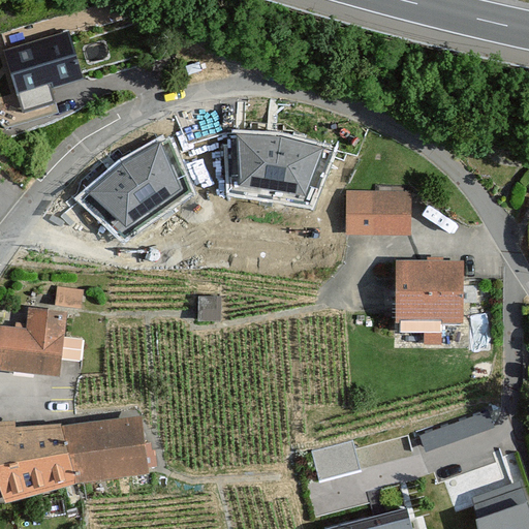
[(67,33),(9,51),(22,93),(80,76),(67,33)]
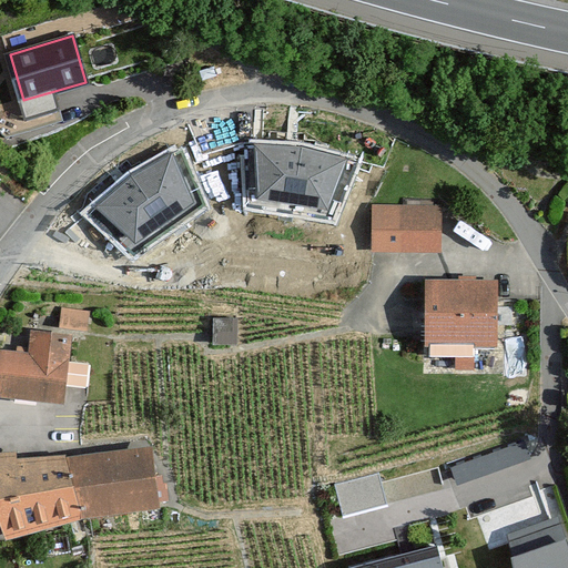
[(302,146),(254,144),(257,198),(328,211),(348,160),(302,146)]
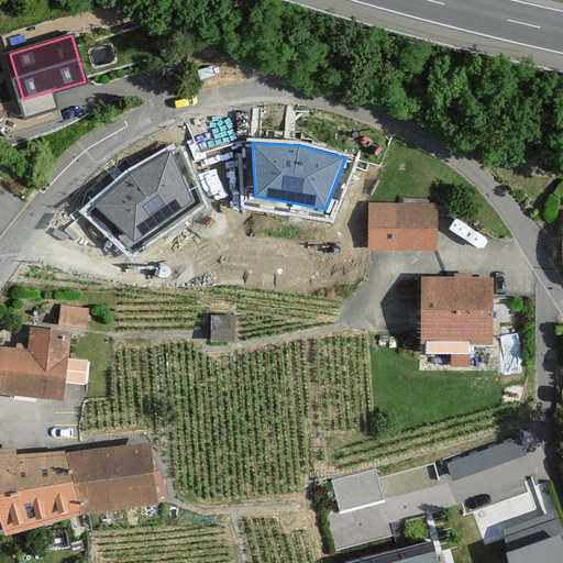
[(130,172),(94,205),(133,241),(195,201),(170,151),(130,172)]
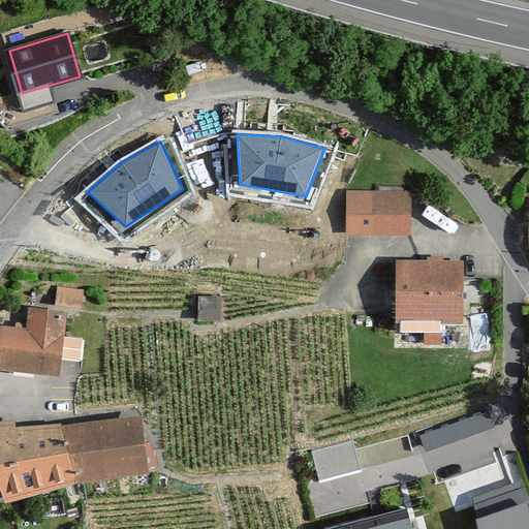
[(345,193),(346,231),(404,230),(404,193),(345,193)]
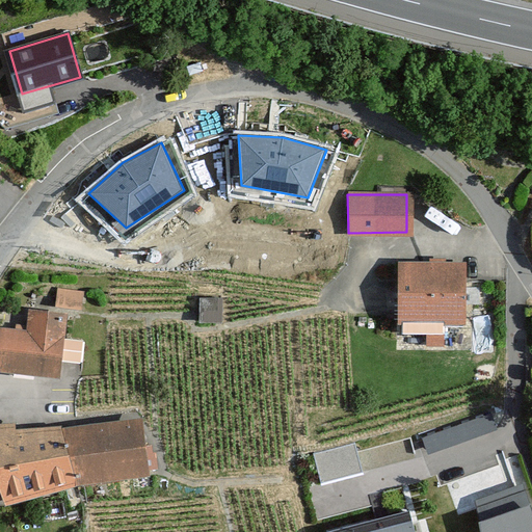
[(462,265),(397,265),(397,317),(400,317),(400,328),(427,329),(427,346),(441,346),(442,321),(461,322),(462,265)]
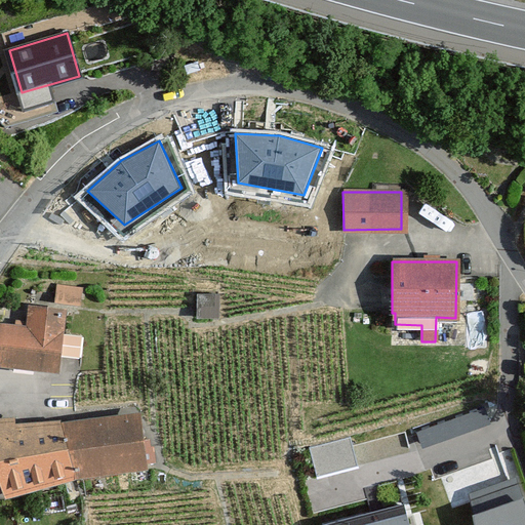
[(82,289),(58,287),(57,303),(80,305),(82,289)]
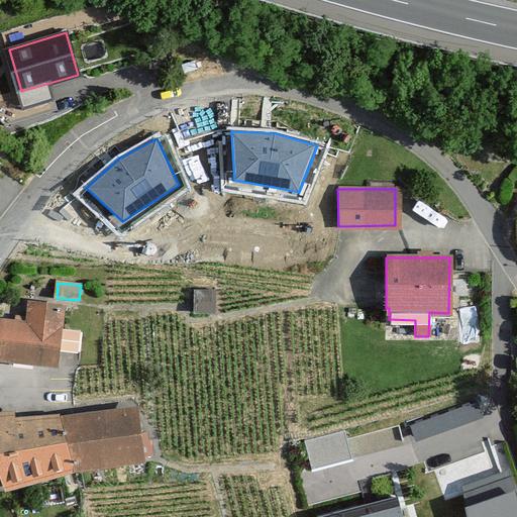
[(216,292),(198,293),(199,314),(217,313),(216,292)]
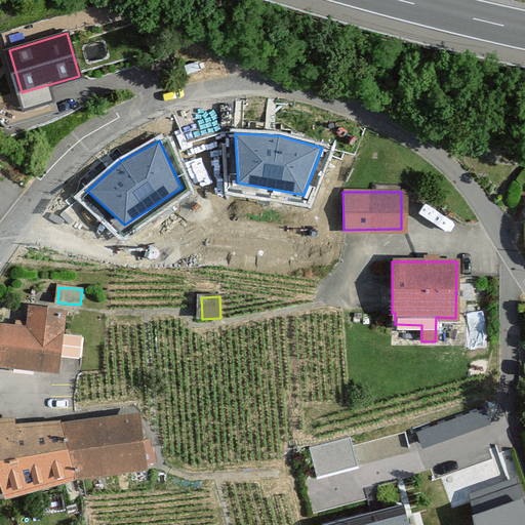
[(31,334),(0,331),(0,364),(61,369),(65,316),(32,313),(31,334)]
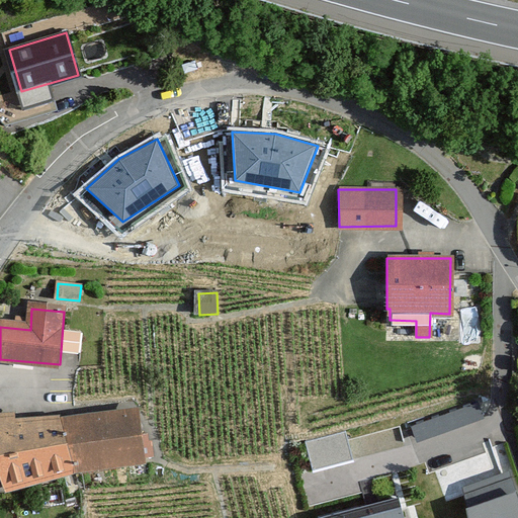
[(67,353),(83,354),(85,332),(68,331),(67,353)]
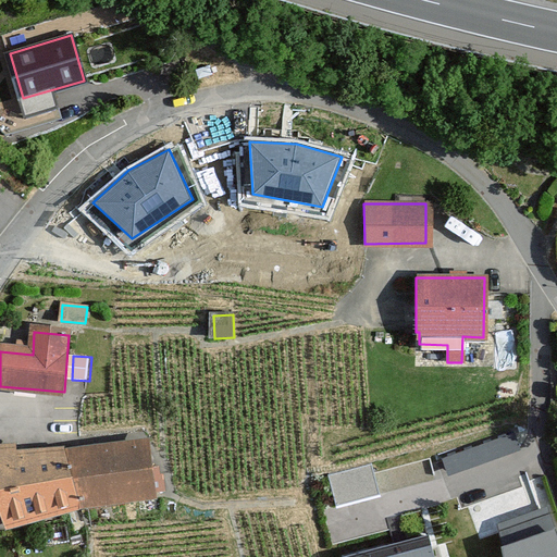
[(450,474),(522,452),(517,433),(444,457),(450,474)]
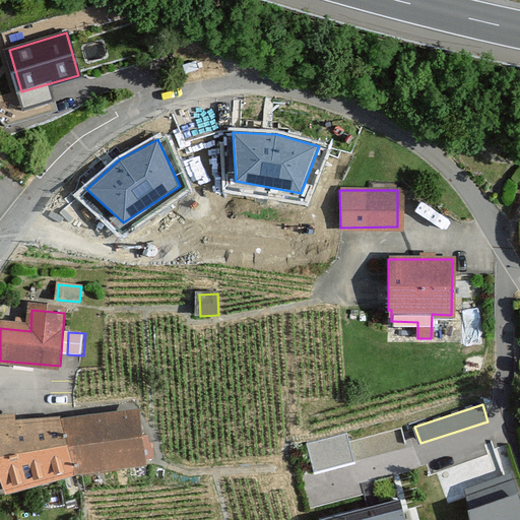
[(0,465),(8,491),(75,469),(144,462),(135,409),(63,420),(14,421),(14,415),(0,416),(0,465)]
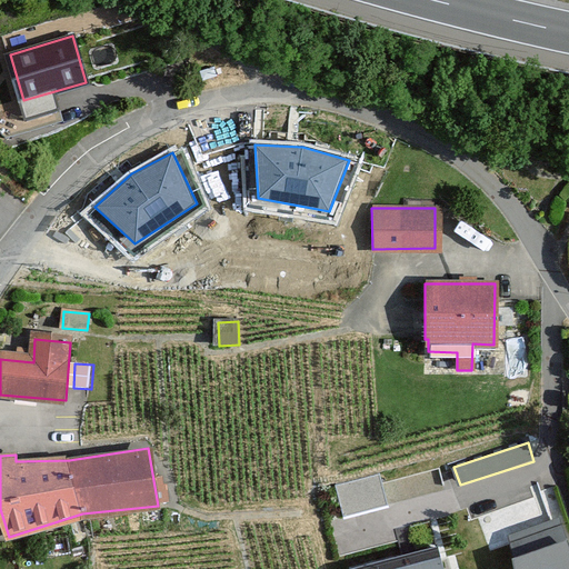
[(381,473),(336,486),(345,519),(390,507),(381,473)]
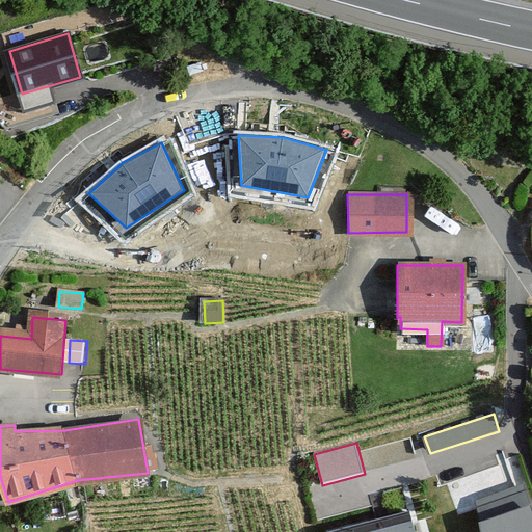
[(479,499),(484,531),(531,531),(531,511),(523,485),(479,499)]
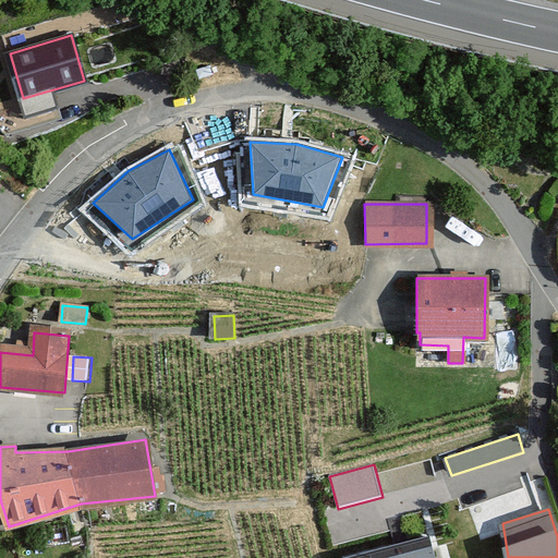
[(434,557),(428,534),(343,556),(343,557),(434,557)]
